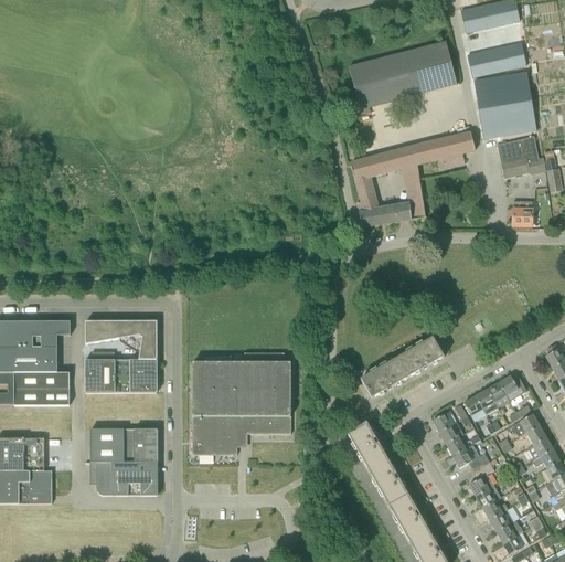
[(499,0),(460,9),(465,32),(520,20),(515,0),(499,0)]
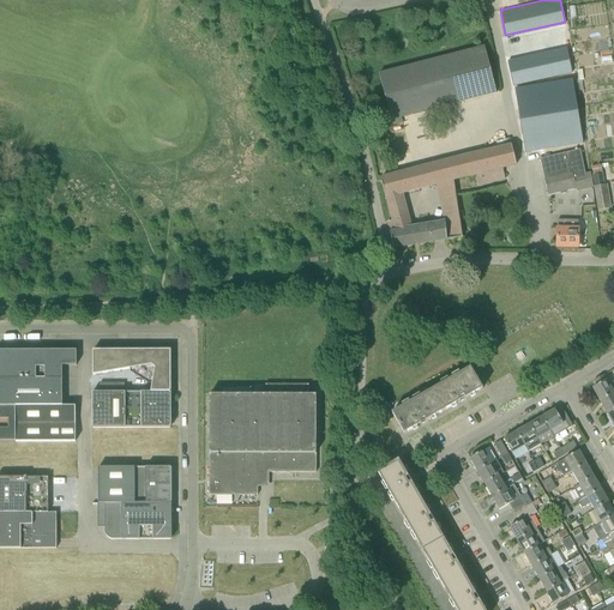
[(485,43),(379,71),(391,118),(497,90),(485,43)]
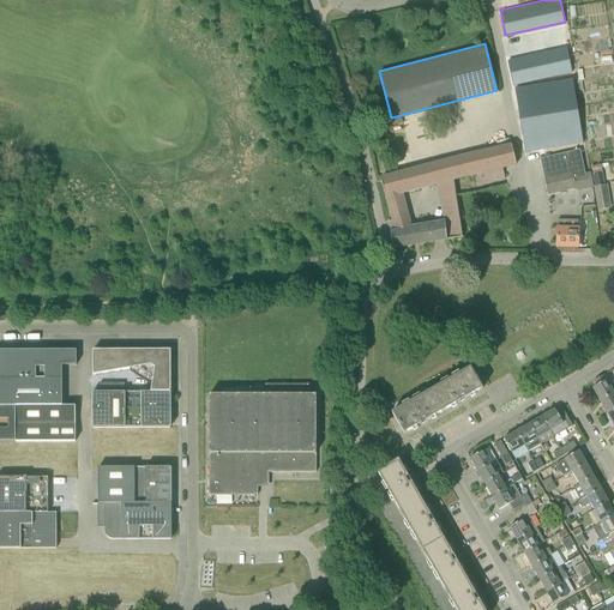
[(566,44),(506,58),(512,82),(572,68),(566,44)]
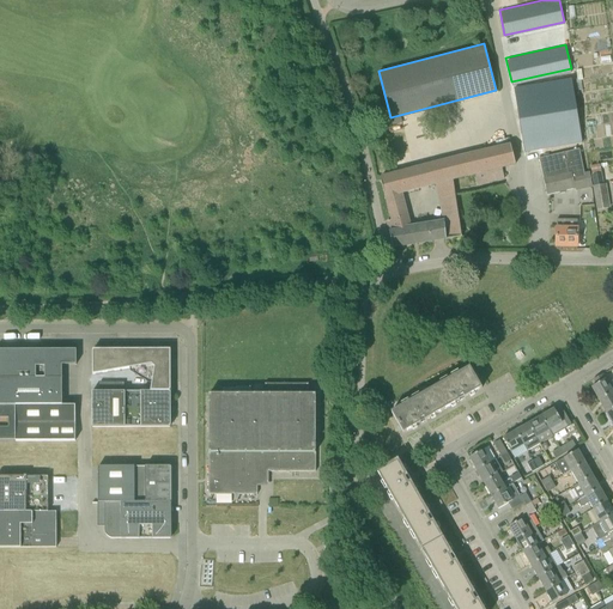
[(570,77),(510,91),(523,153),(583,140),(570,77)]
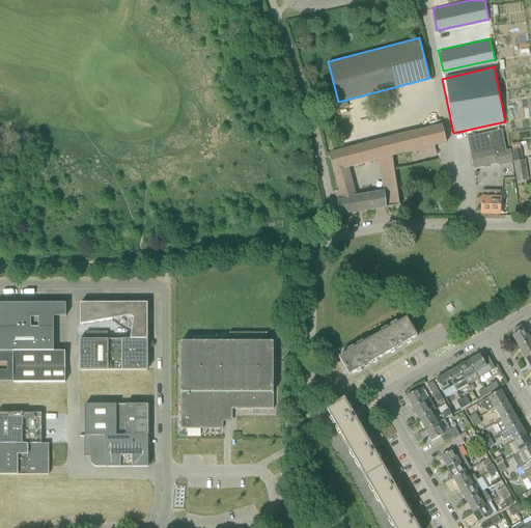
[(411,148),(413,159),(438,153),(435,142),(446,140),(442,122),(408,131),(330,151),(340,188),(335,189),(337,198),(338,198),(340,212),(375,206),(384,204),(386,204),(387,204),(400,202),(394,165),(392,154),(411,148)]
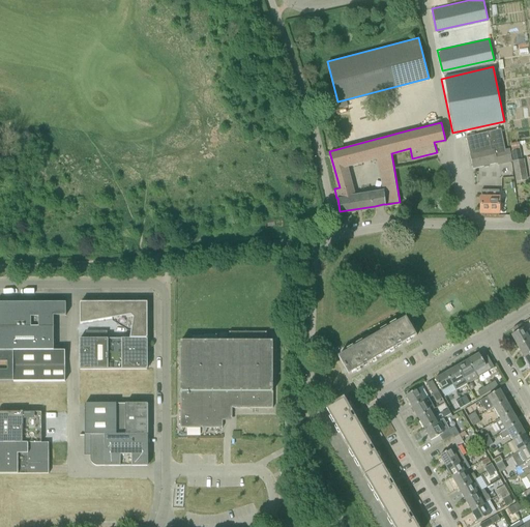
[(498,163),(508,160),(501,126),(466,135),(473,166),(497,160),(498,163)]
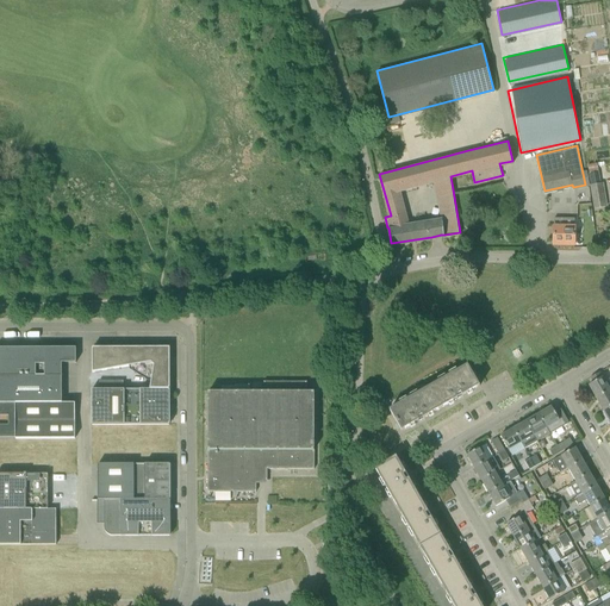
[(595,206),(605,204),(602,180),(601,180),(598,169),(589,170),(595,206)]
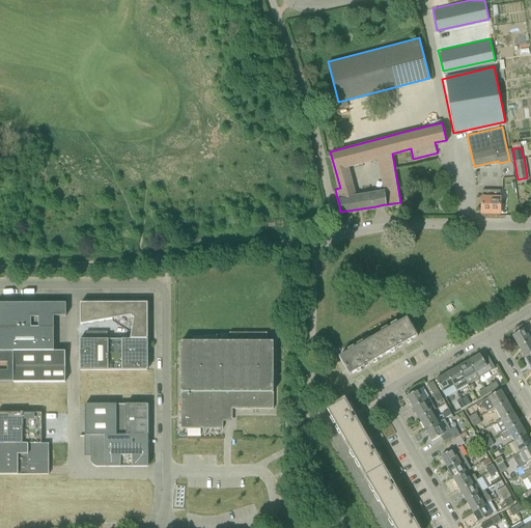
[(482,187),(482,193),(482,211),(500,212),(500,194),(500,188),(482,187)]
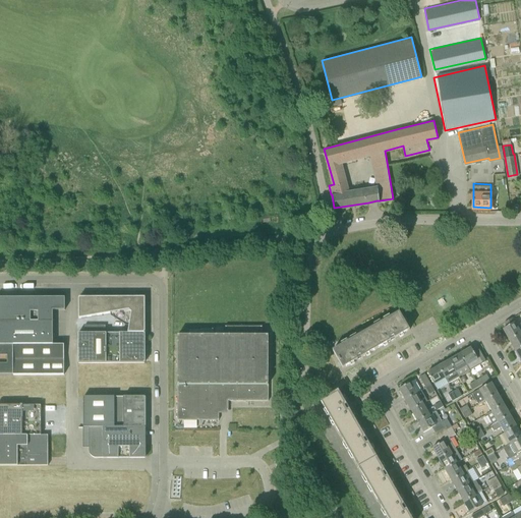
[(0,294),(0,320),(53,321),(53,307),(65,307),(65,296),(65,295),(37,295),(0,294)]
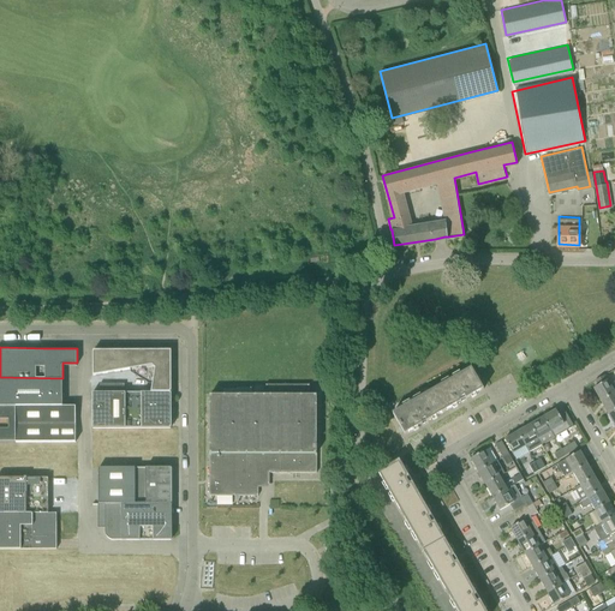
[(171,389),(172,389),(172,347),(171,347),(94,347),(94,348),(93,348),(93,372),(153,363),(155,365),(151,389),(171,389)]
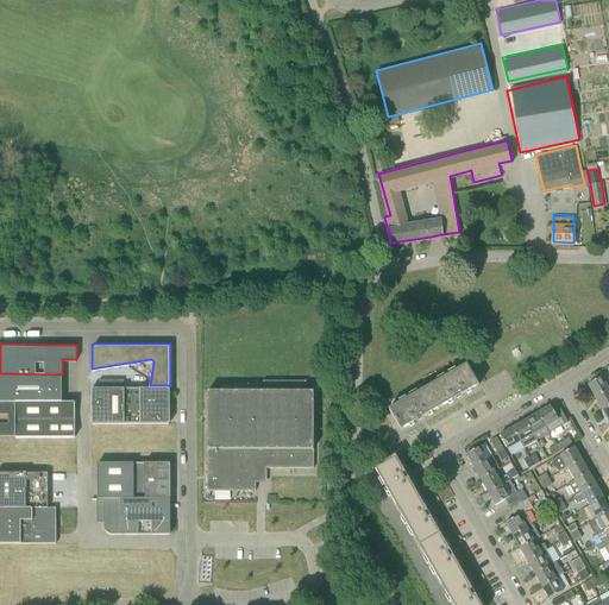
[(421,416),(440,404),(459,394),(479,383),(468,361),(428,384),(389,405),(401,427),(421,416)]
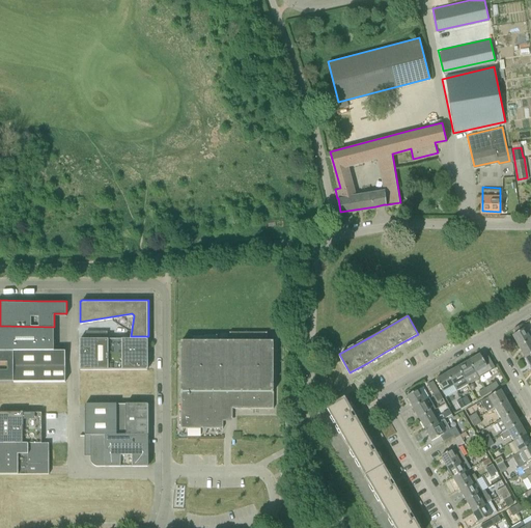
[(0,349),(54,349),(54,327),(0,326),(0,349)]
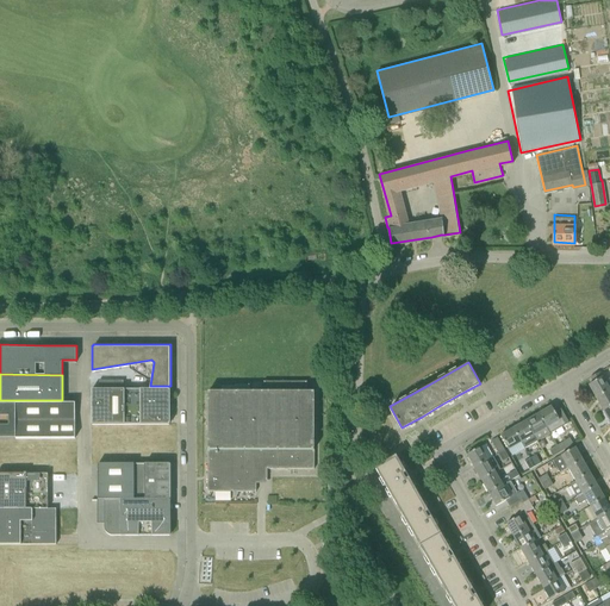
[(596,395),(609,386),(603,374),(589,382),(596,395)]
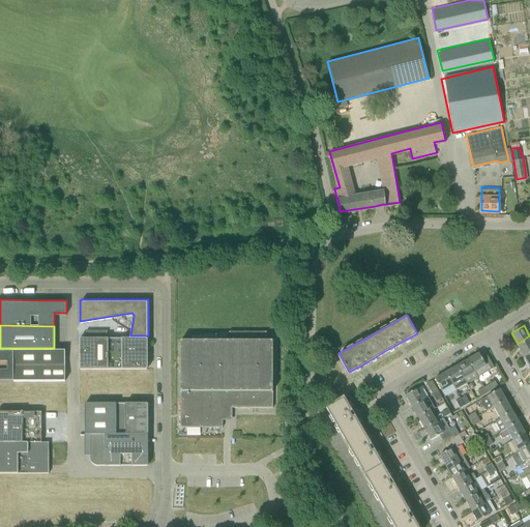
[(180,425),(223,425),(223,414),(232,414),(232,405),(273,405),(273,339),(267,339),(267,329),(229,329),(229,339),(180,338),(180,425)]
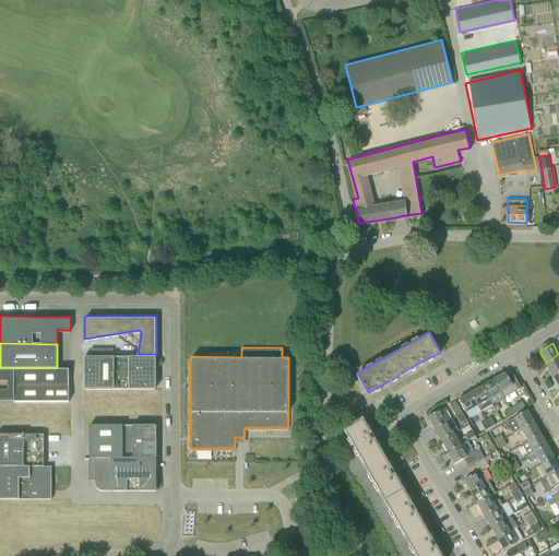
[(155,387),(156,386),(156,355),(155,355),(155,354),(138,354),(84,355),(84,387),(100,387),(141,387),(152,387),(155,387)]
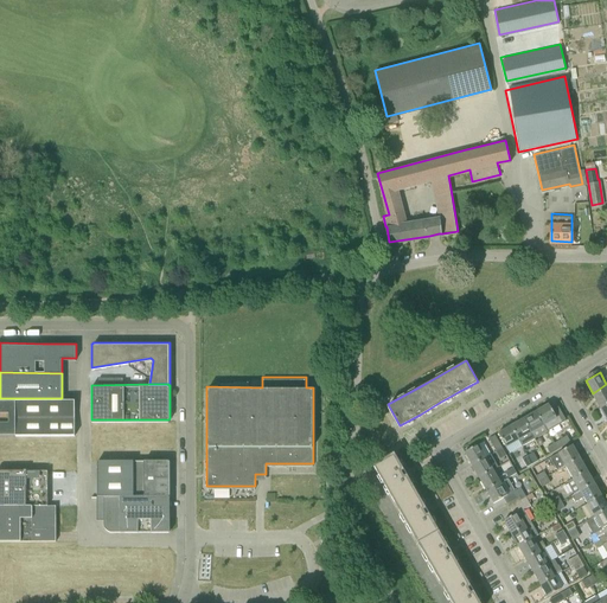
[(600,405),(606,402),(606,384),(593,393),(600,405)]
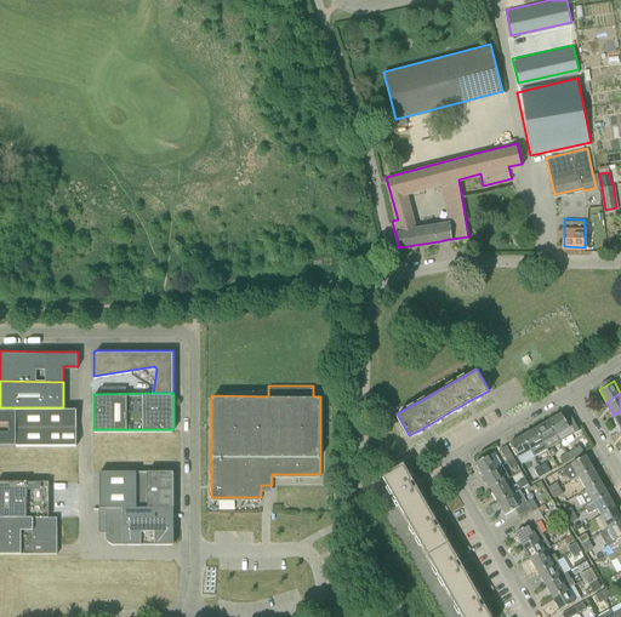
[(77,407),(63,407),(0,407),(0,443),(77,444),(77,424),(77,407)]
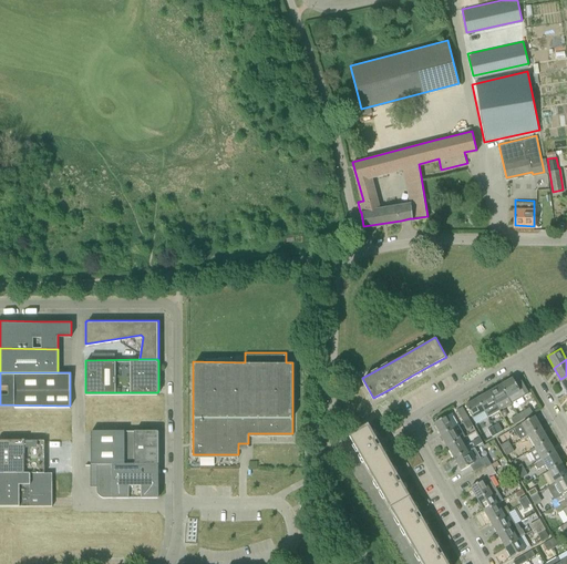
[(512,401),(529,391),(522,378),(516,381),(513,376),(501,382),(508,396),(512,401)]
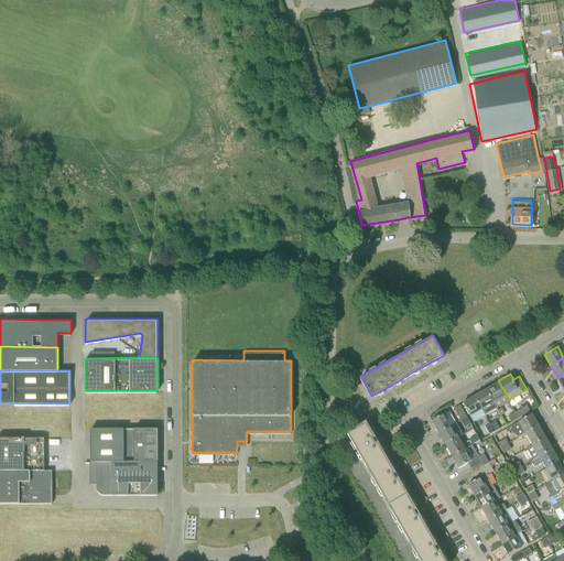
[(494,400),(506,394),(498,380),(486,387),(494,400)]
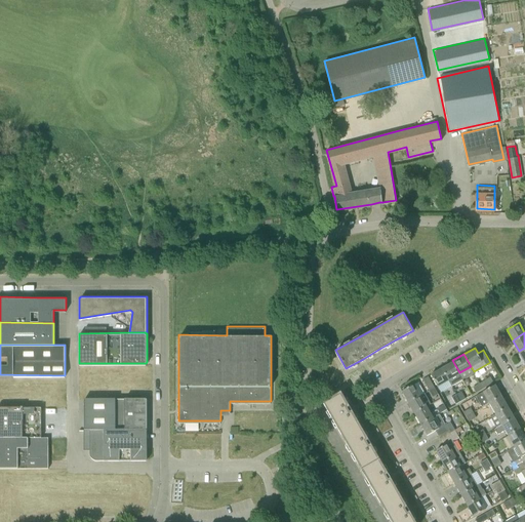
[(442,366),(448,378),(451,384),(462,377),(459,372),(452,360),(442,366)]
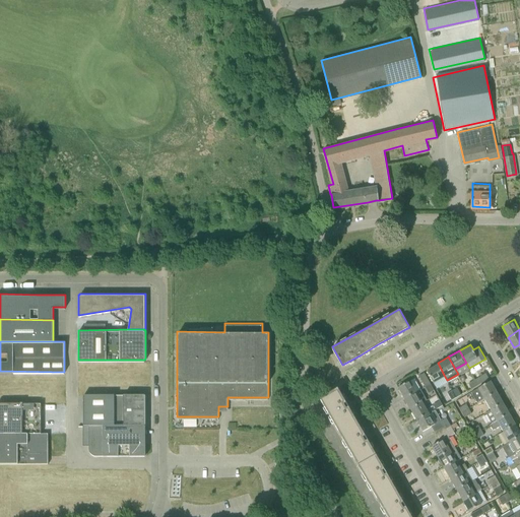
[(434,381),(444,375),(438,363),(427,369),(434,381)]
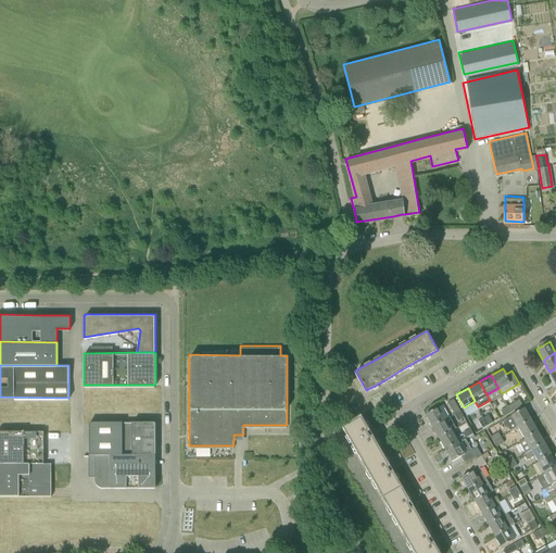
[(454,411),(460,409),(453,397),(447,400),(454,411)]
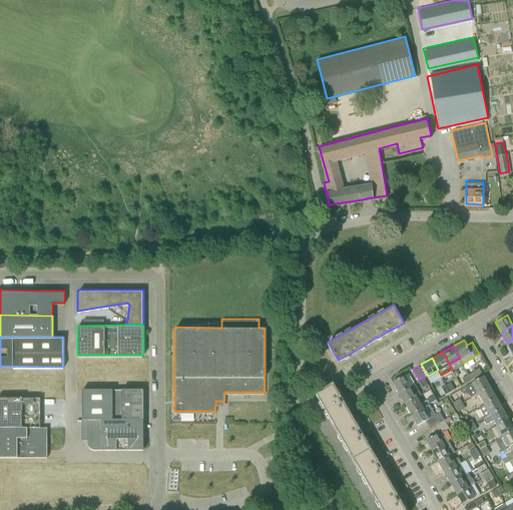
[(468,373),(471,378),(482,372),(479,367),(468,373)]
